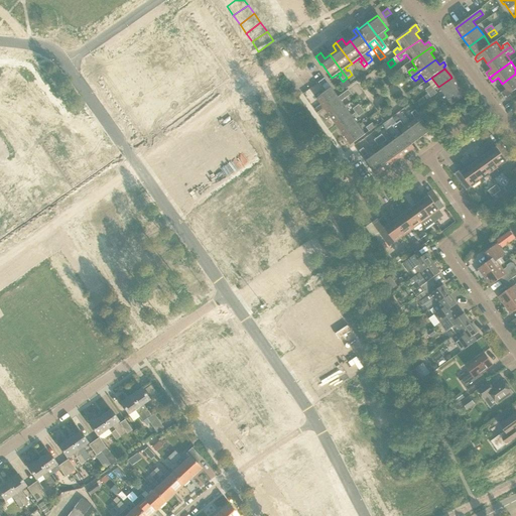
[(506,90),(501,94),(505,100),(513,94),(512,94),(515,90),(515,74),(502,84),(506,90)]
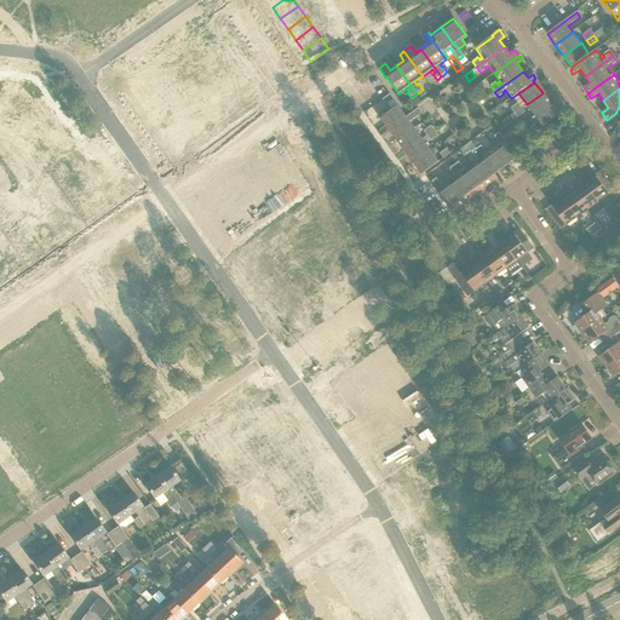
[(534,115),(551,104),(543,93),(527,104),(534,115)]
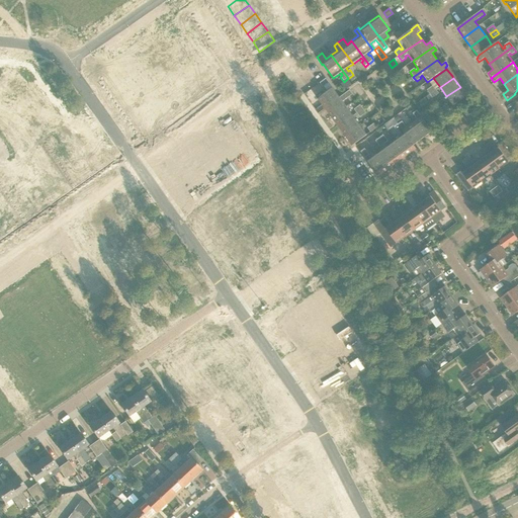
[(320,84),(323,88),(329,83),(326,79),(320,84)]
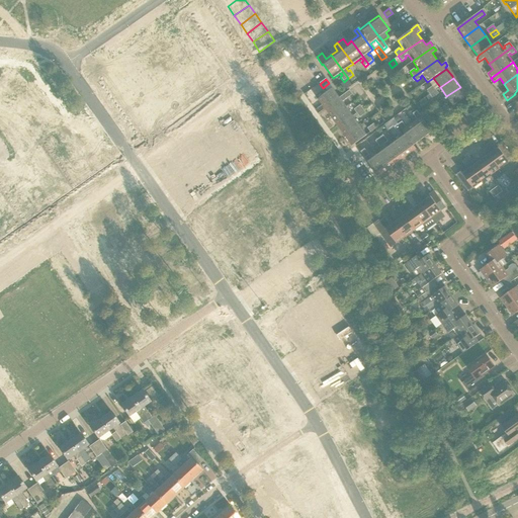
[(348,80),(342,85),(345,90),(352,85),(348,80)]
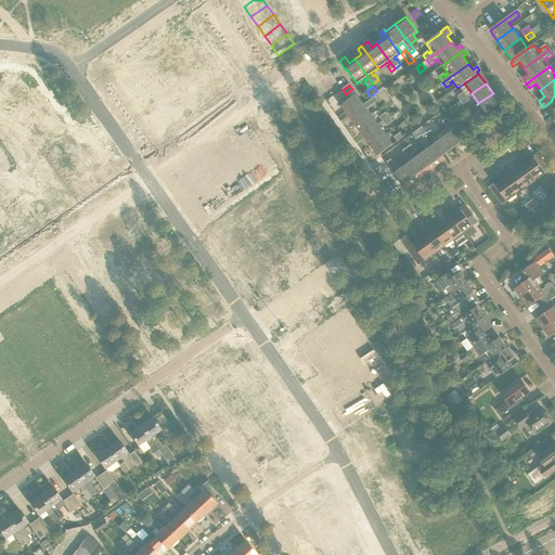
[(493,93),(478,103),(486,114),(500,103),(493,93)]
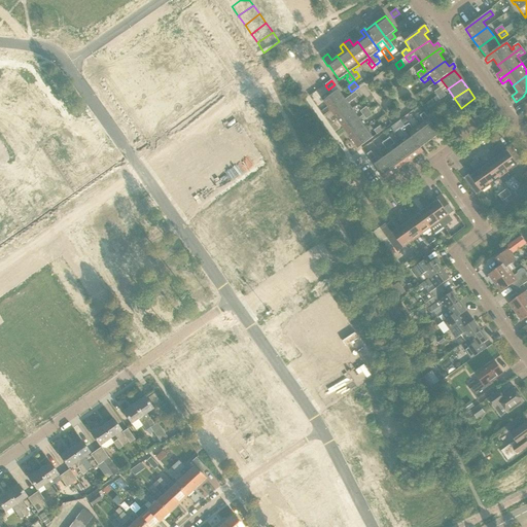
[(323,101),(330,110),(346,99),(339,90),(323,101)]
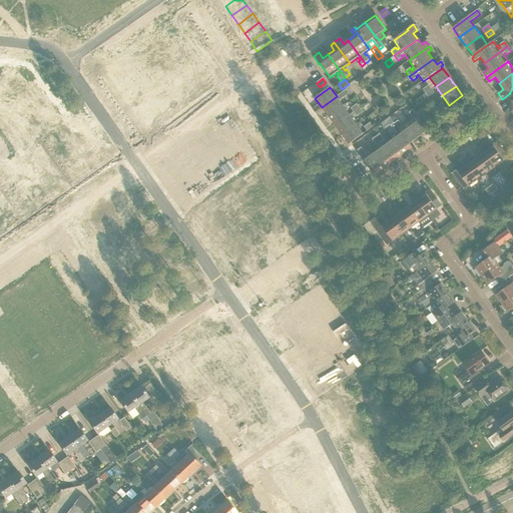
[(149,94),(132,106),(139,116),(156,104),(155,102),(149,94)]
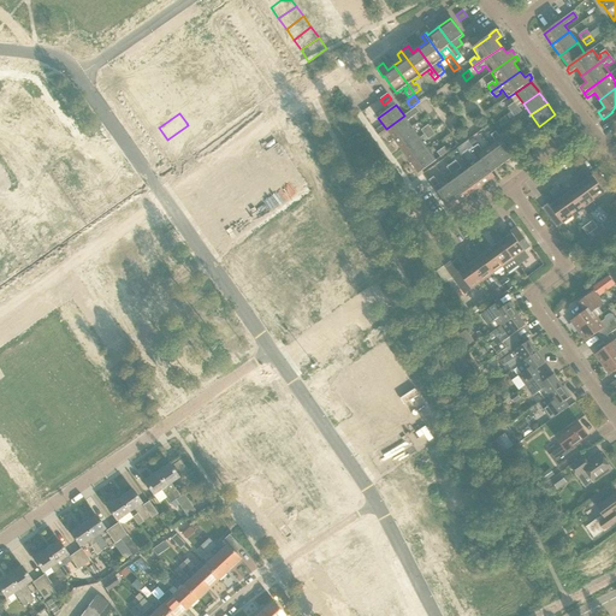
[(404,116),(386,129),(395,140),(413,128),(408,120),(412,118),(409,113),(404,117),(404,116)]
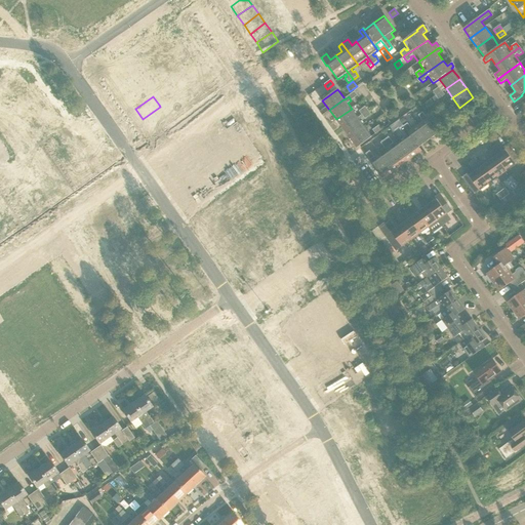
[(446,111),(449,115),(455,110),(452,106),(446,111)]
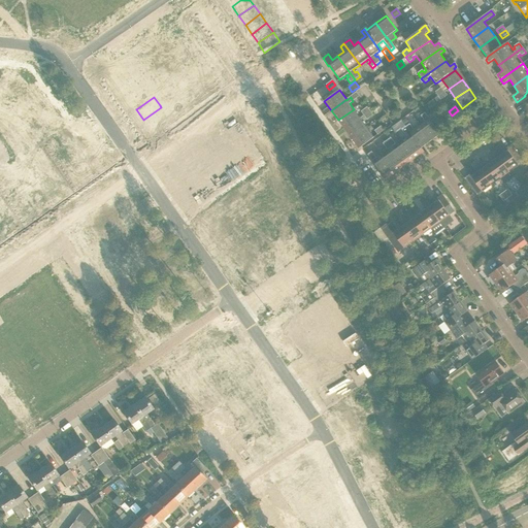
[(161,107),(143,120),(151,131),(169,119),(163,109),(162,109),(161,107)]
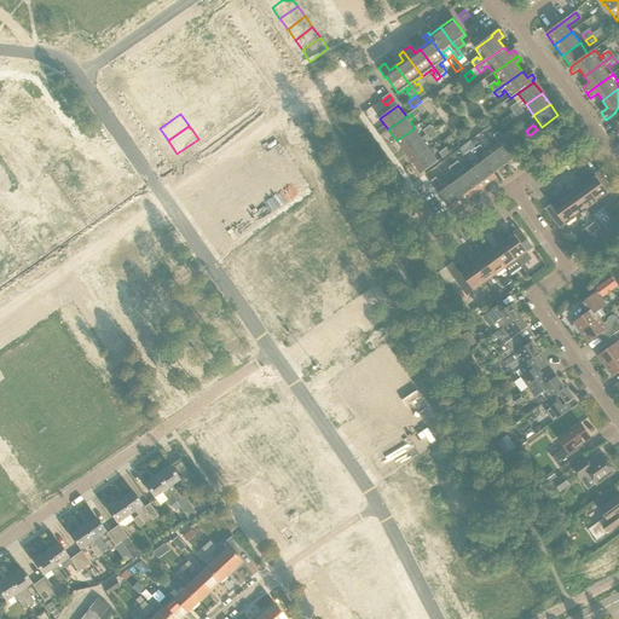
[(397,140),(404,152),(422,139),(415,128),(397,140)]
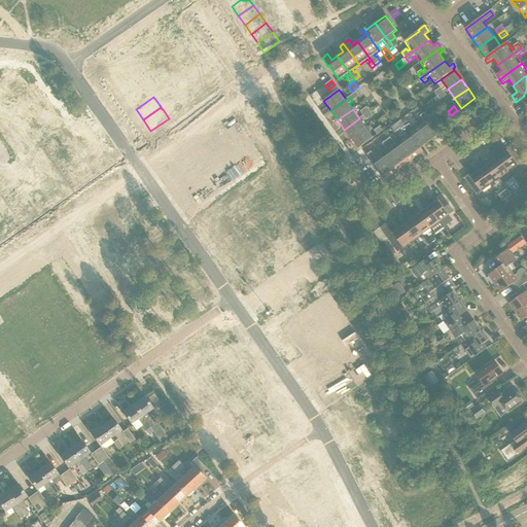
[(419,127),(429,141),(440,135),(424,113),(420,116),(424,123),(419,127)]
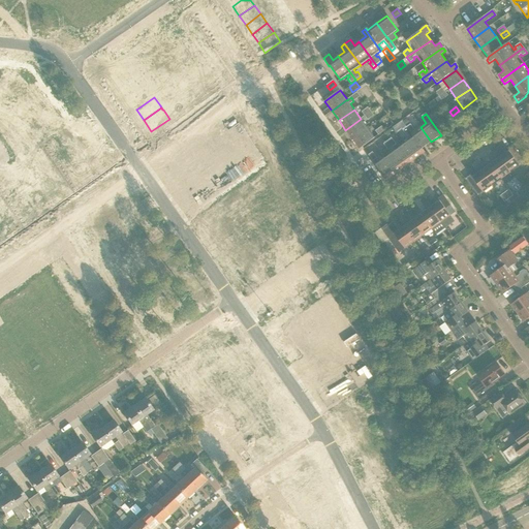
[(368,128),(361,119),(345,130),(352,139),(368,128)]
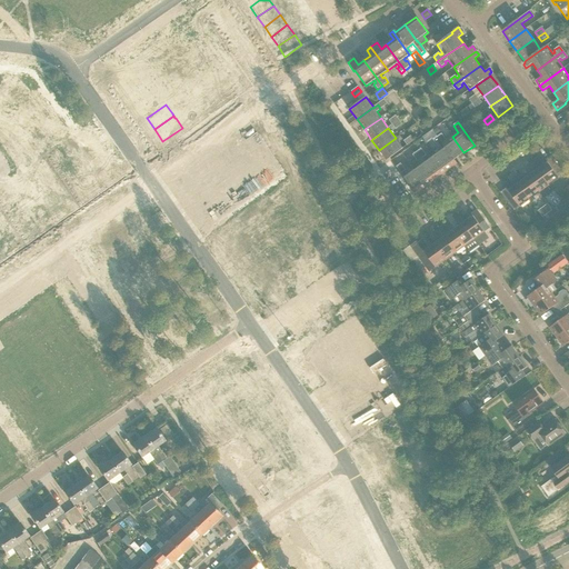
[(87,132),(71,143),(78,153),(95,142),(87,132)]
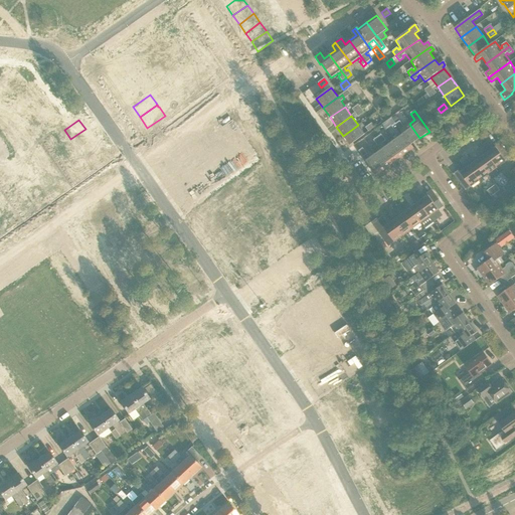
[(396,124),(400,131),(402,134),(403,134),(410,145),(411,144),(419,138),(409,124),(404,128),(399,122),(396,124)]
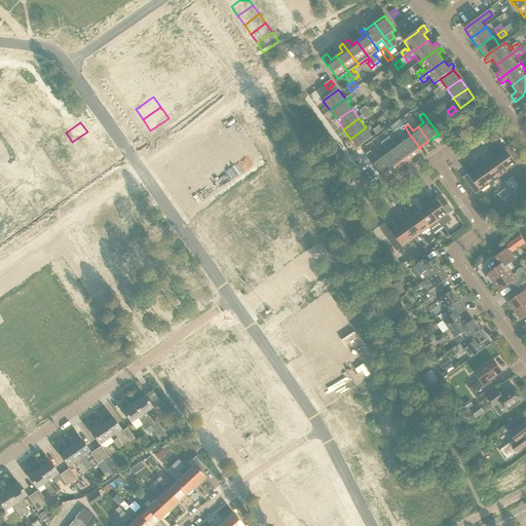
[(409,134),(405,126),(401,129),(405,136),(409,134)]
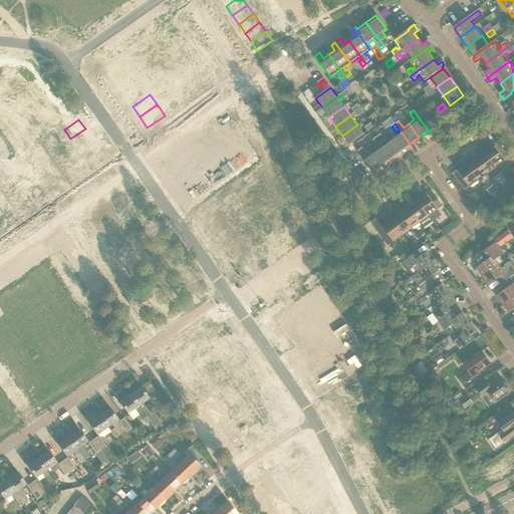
[(357,124),(342,136),(348,145),(363,135),(357,124)]
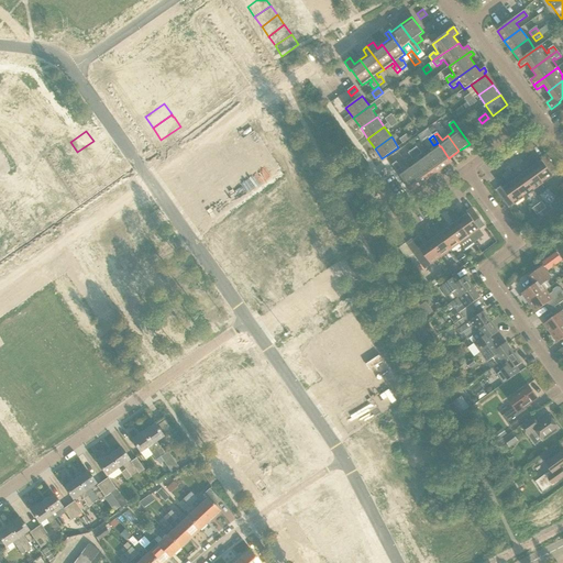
[(94,141),(77,152),(84,162),(100,151),(94,141)]
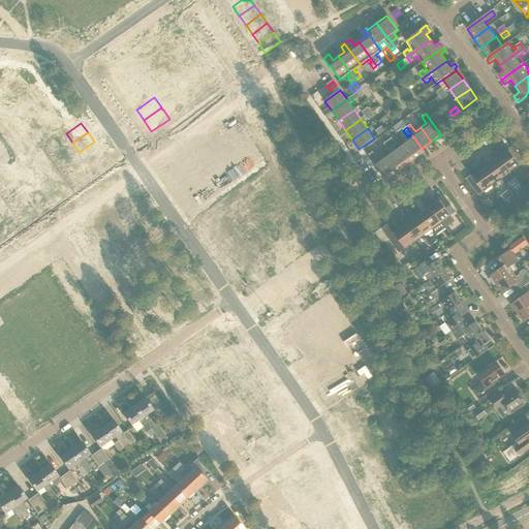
[(410,141),(404,145),(415,159),(426,153),(423,148),(422,149),(414,137),(413,137),(411,134),(407,136),(410,141)]
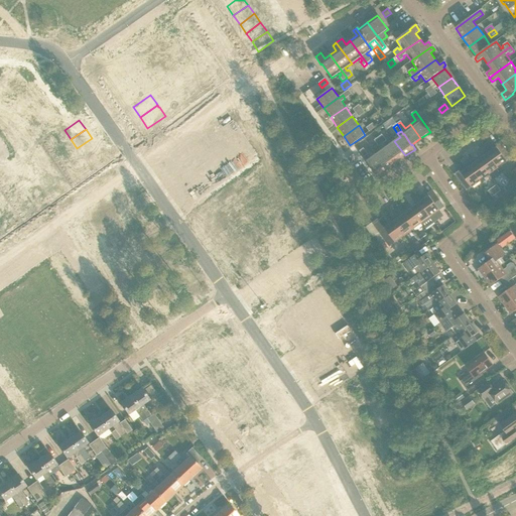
[(378,138),(383,144),(386,141),(382,135),(378,138)]
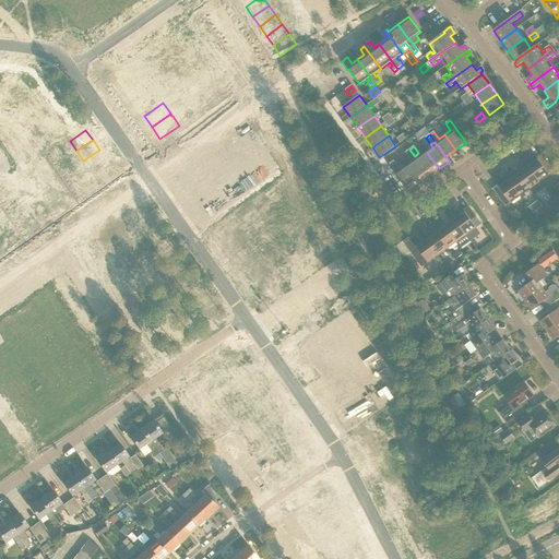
[(99,150),(83,161),(91,170),(106,159),(99,150)]
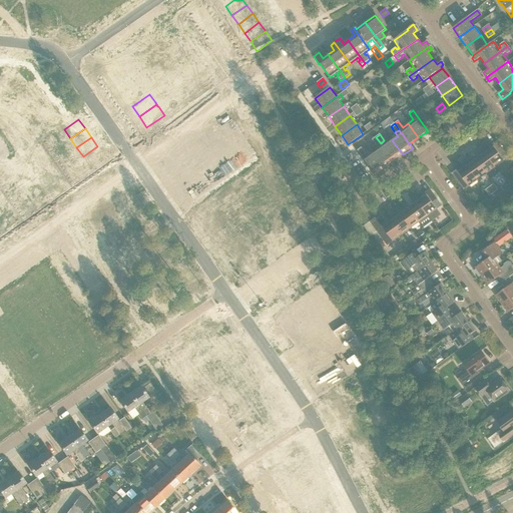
[(381,143),(376,137),(372,139),(377,146),(381,143)]
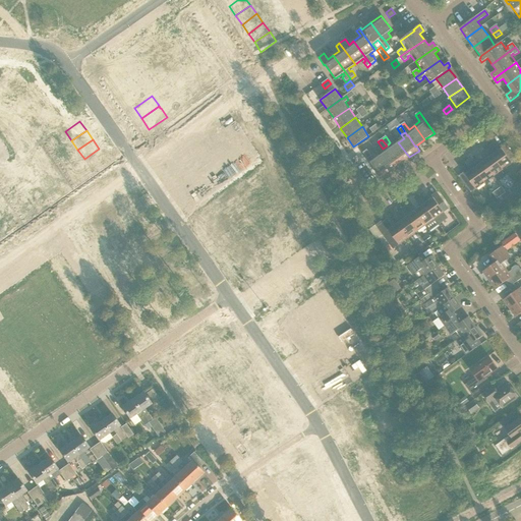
[(389,149),(400,164),(409,157),(398,142),(389,149)]
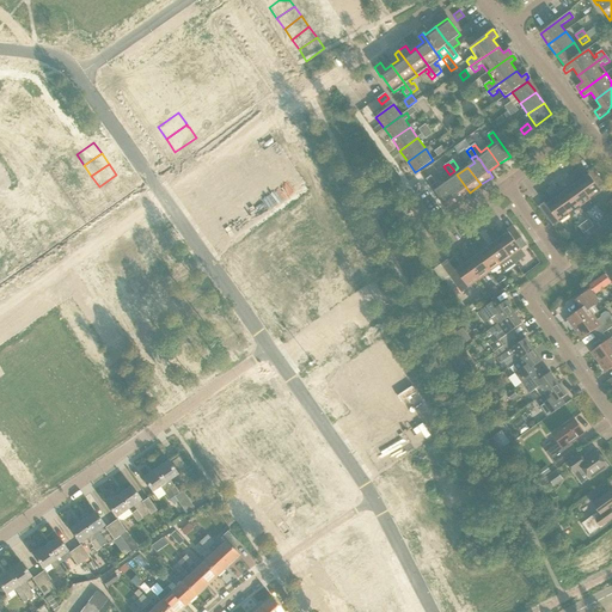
[(576,170),(571,173),(591,200),(601,191),(599,188),(605,184),(593,167),(587,172),(588,175),(582,179),(576,170)]
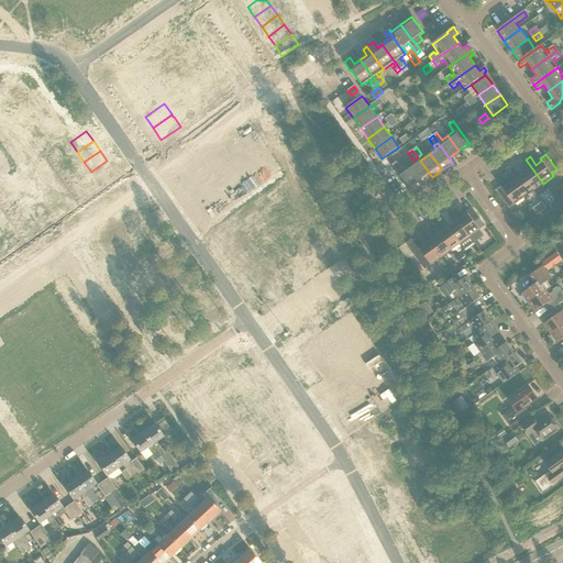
[(522,175),(533,190),(543,184),(526,159),(521,163),(527,170),(522,175)]
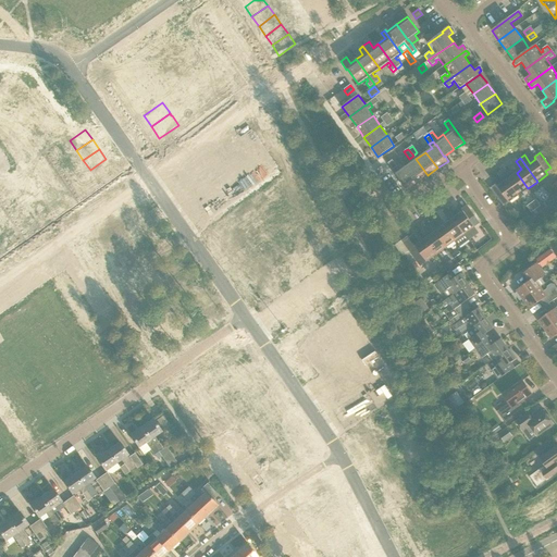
[(106,159),(90,170),(97,180),(113,169),(106,159)]
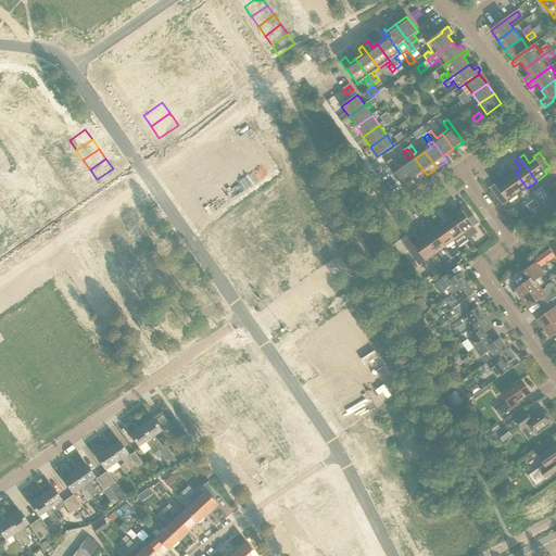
[(415,159),(405,166),(417,181),(427,175),(415,159)]
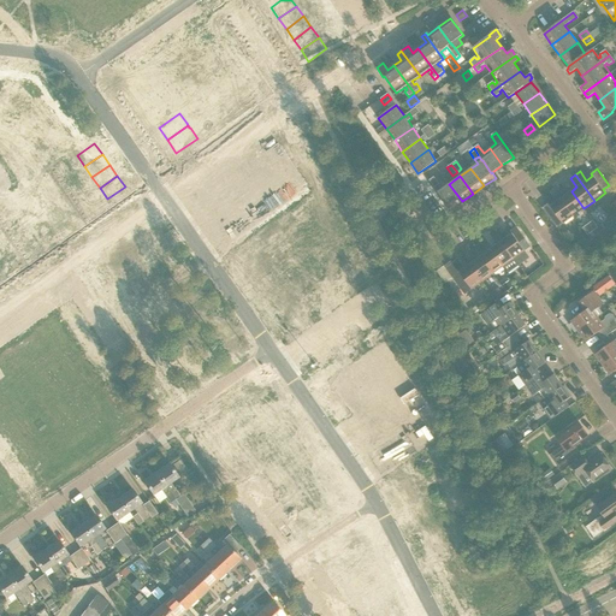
[(428,181),(434,188),(439,184),(433,177),(428,181)]
